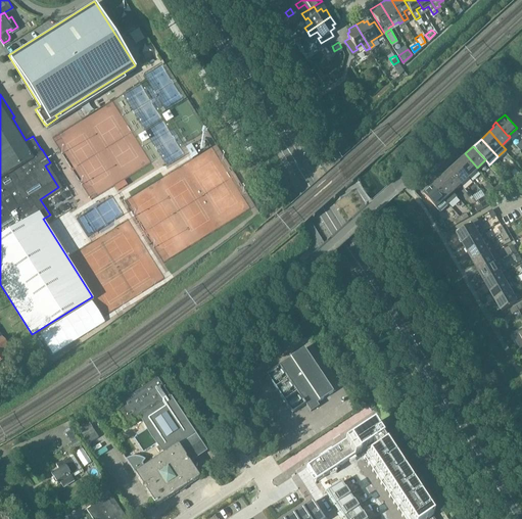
[(477,168),(465,153),(457,161),(469,175),(477,168)]
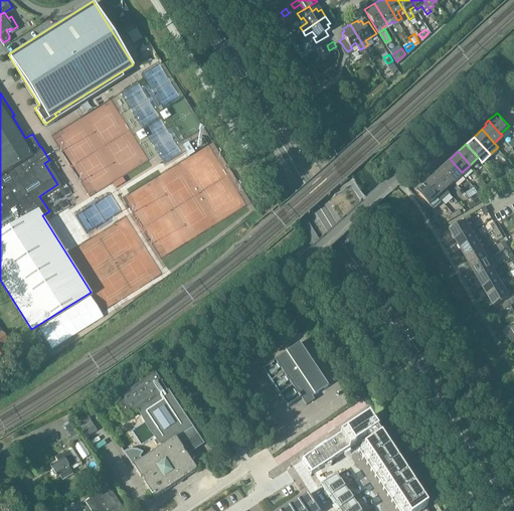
[(462,172),(450,159),(442,166),(454,179),(462,172)]
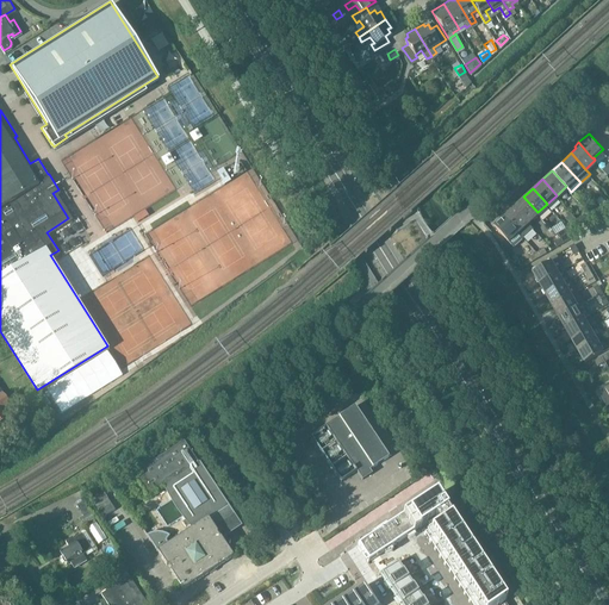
[(538,212),(523,197),(514,205),(528,222),(538,212)]
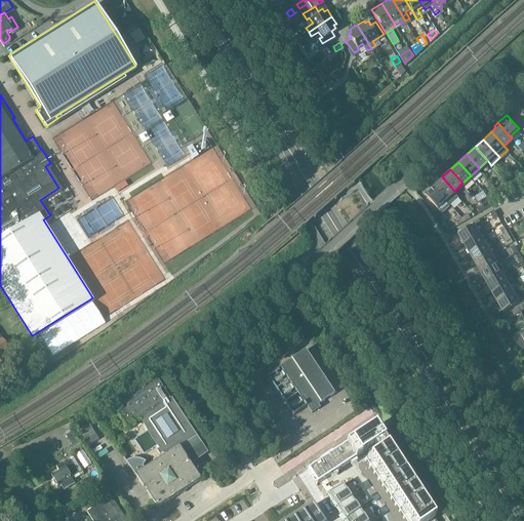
[(434,185),(450,202),(458,195),(454,191),(442,176),(434,185)]
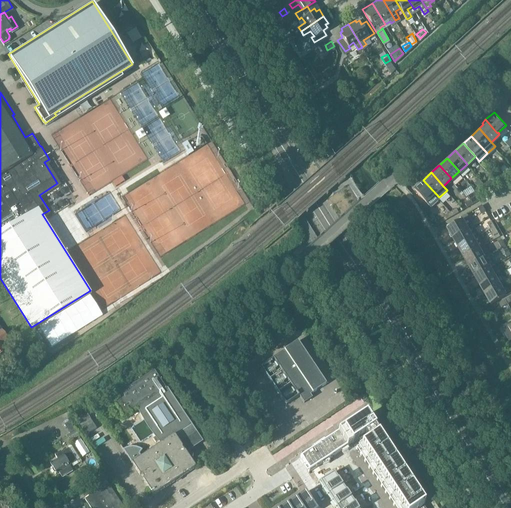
[(414,187),(426,200),(430,205),(439,197),(423,180),(414,187)]
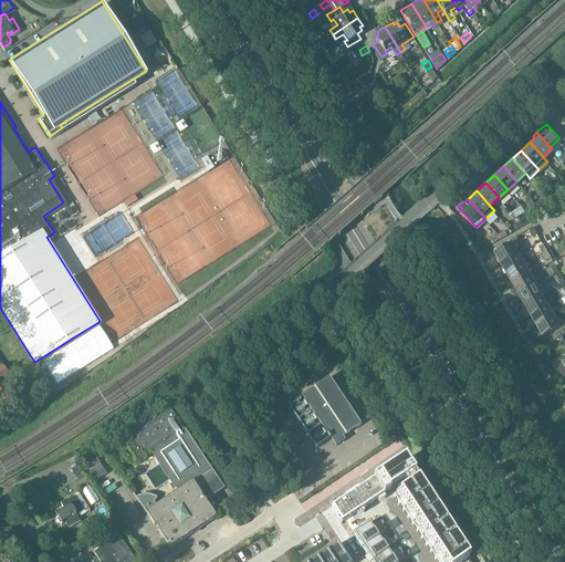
[(521,218),(523,222),(530,219),(524,209),(514,215),(519,219),(521,218)]
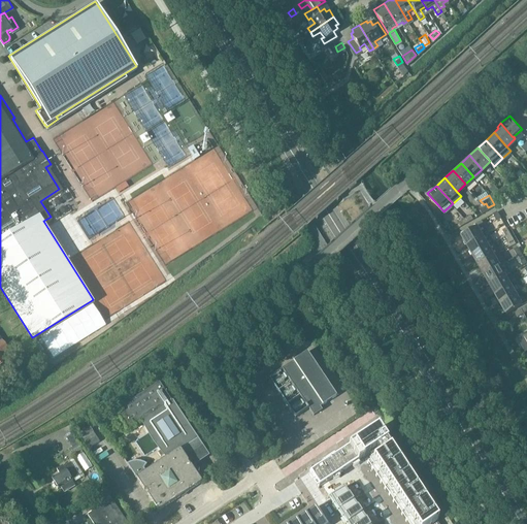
[(466,242),(489,230),(483,219),(480,219),(474,222),(475,224),(469,227),(461,232),(460,233),(466,242)]
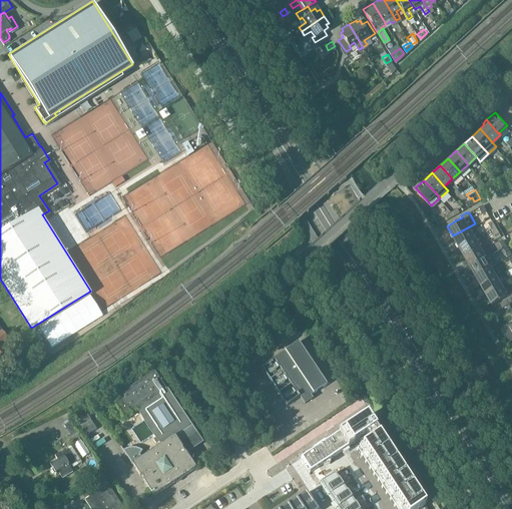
[(461,215),(447,223),(448,225),(456,220),(462,217),(461,215)]
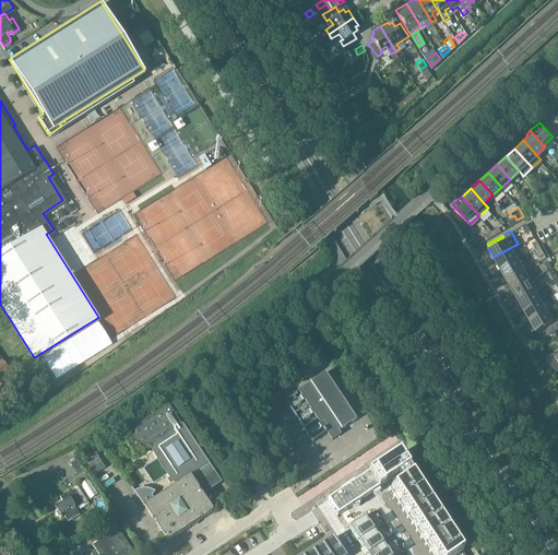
[(500,268),(523,255),(518,244),(494,257),(500,268)]
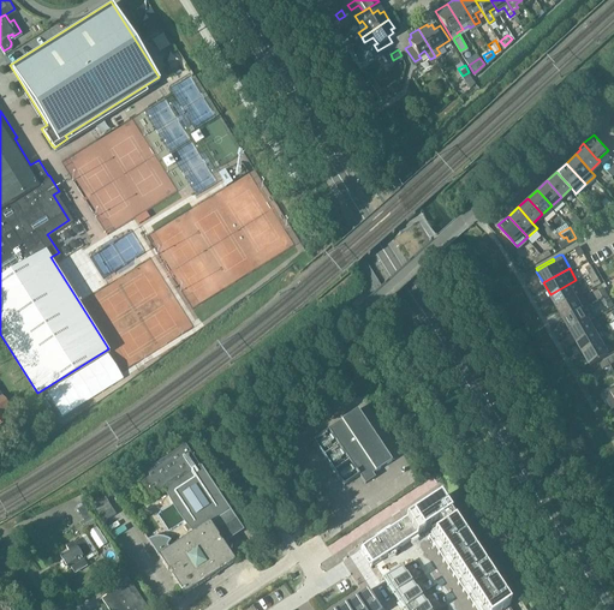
[(556,305),(582,291),(576,280),(550,294),(556,305)]
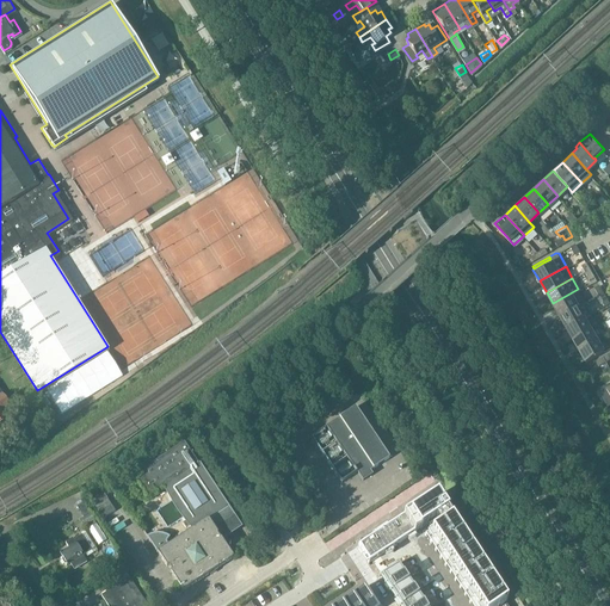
[(559,315),(585,300),(578,289),(553,303),(559,315)]
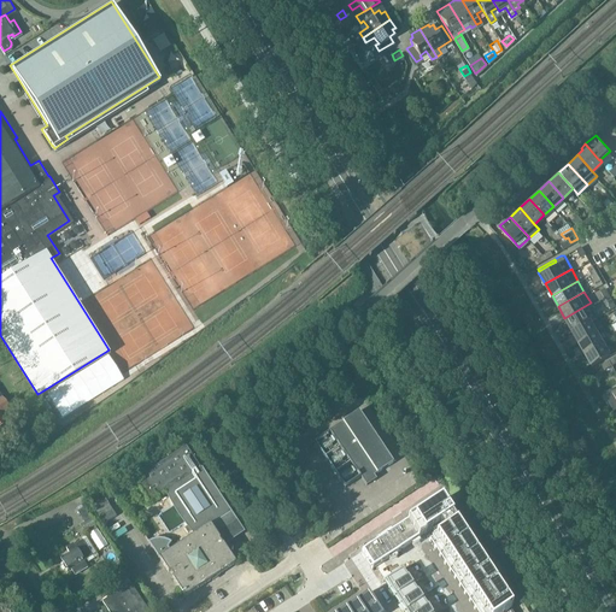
[(572,329),(590,318),(597,315),(591,302),(564,318),(572,329)]
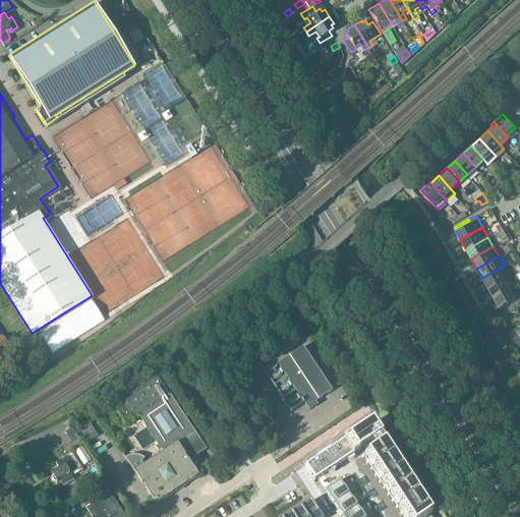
[(498,269),(482,278),(487,287),(504,278),(498,269)]
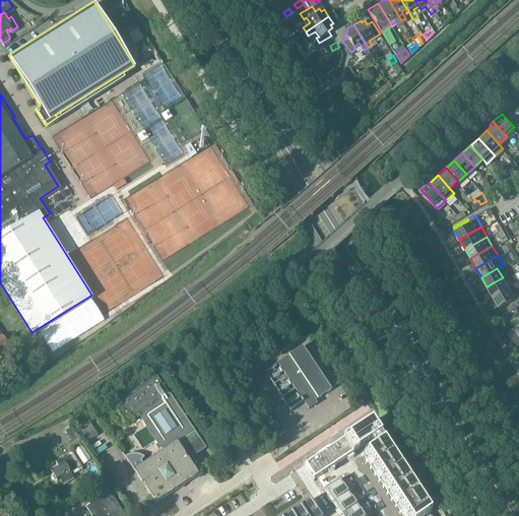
[(493,297),(508,287),(503,277),(487,286),(493,297)]
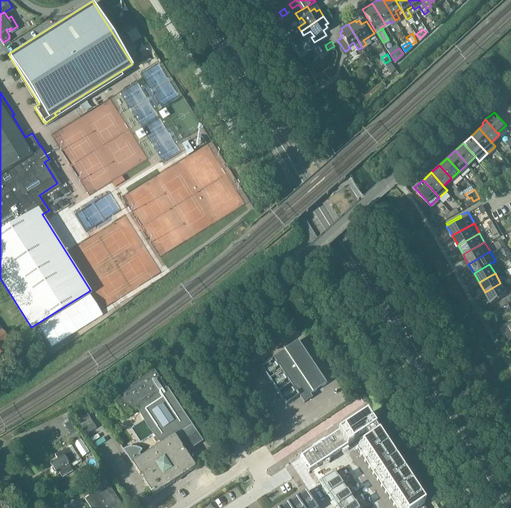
[(485,292),(490,302),(506,293),(500,283),(485,292)]
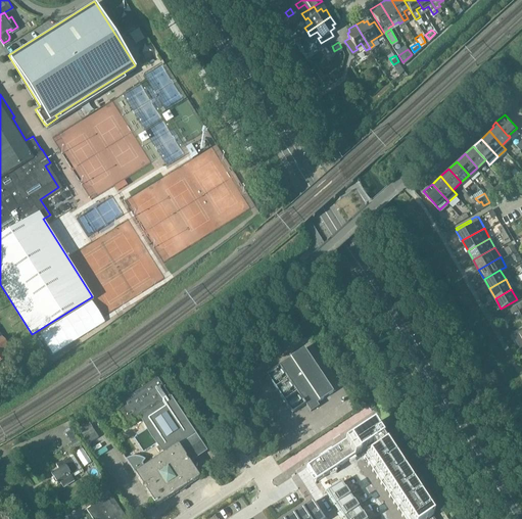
[(91,297),(37,331),(50,351),(104,318),(91,297)]
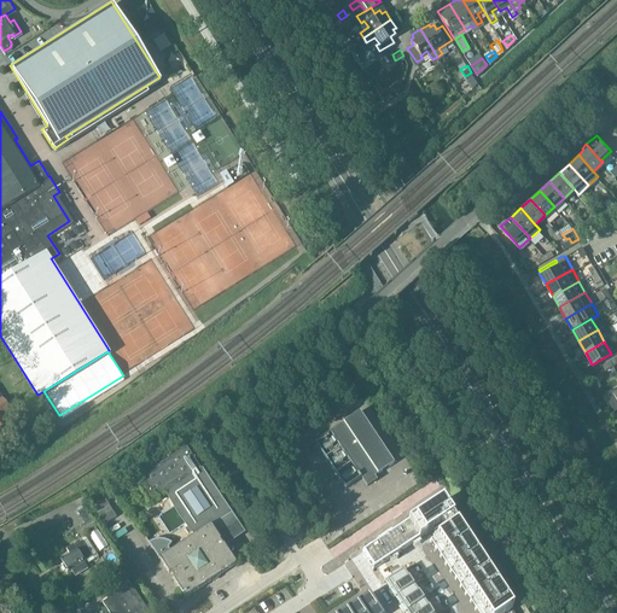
[(616,406),(616,384),(604,391),(613,408),(616,406)]
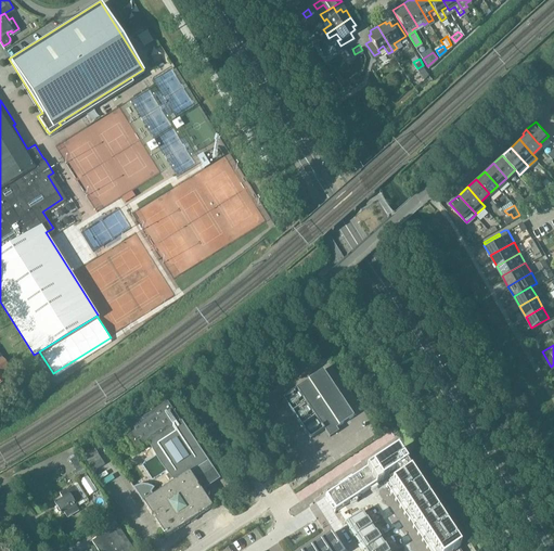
[(281,394),(308,436),(323,426),(329,434),(337,427),(336,426),(338,424),(337,422),(352,412),(321,367),(307,376),(306,375),(304,376),(305,379),(281,394)]
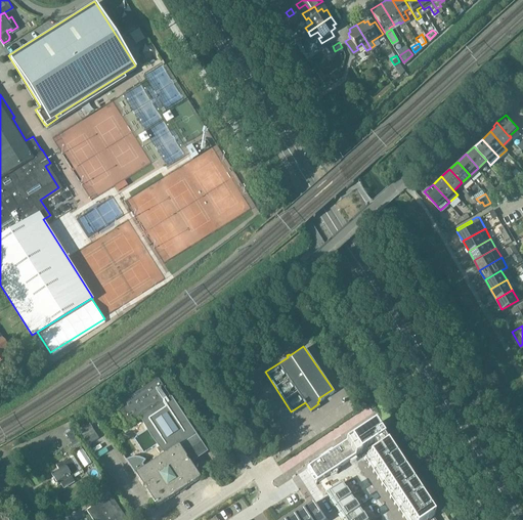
[(157,376),(114,404),(126,424),(140,415),(160,443),(156,446),(159,450),(163,447),(165,450),(143,466),(141,462),(142,460),(141,459),(140,458),(138,458),(137,458),(135,457),(134,457),(132,457),(131,458),(130,458),(128,459),(127,460),(126,460),(134,472),(145,488),(157,505),(179,489),(186,484),(200,475),(189,460),(206,448),(200,440),(194,432),(169,395),(157,376)]
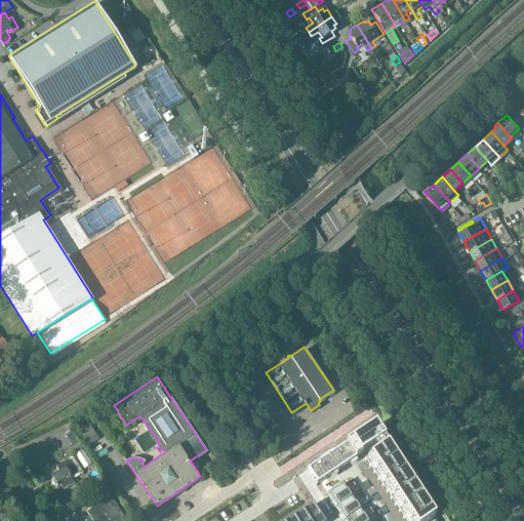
[(326,454),(307,467),(311,474),(316,481),(317,480),(366,448),(369,453),(364,456),(405,520),(422,520),(435,514),(374,423),(366,428),(326,454)]
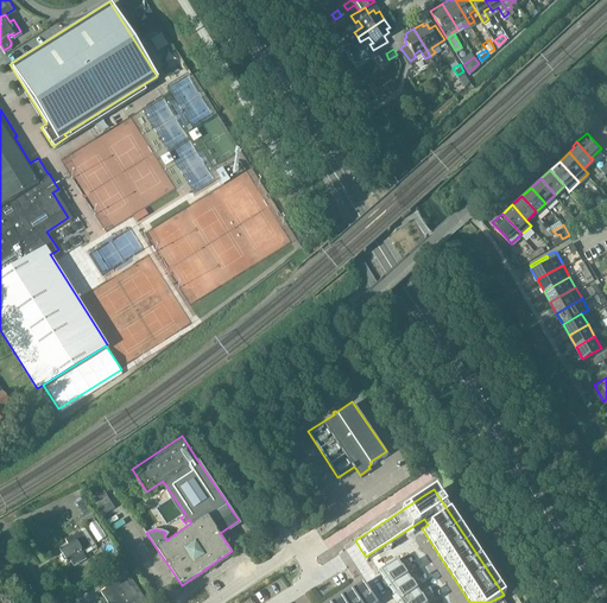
[(88,507),(78,513),(83,520),(93,514),(88,507)]
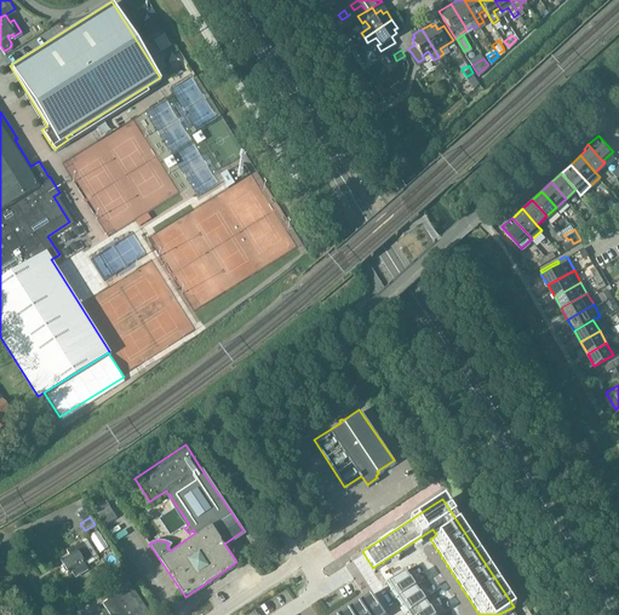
[(67,570),(70,569),(73,574),(86,565),(82,561),(85,559),(84,557),(81,558),(80,555),(89,550),(82,540),(74,545),(73,542),(66,547),(69,552),(59,558),(63,563),(62,565),(64,569),(67,570)]
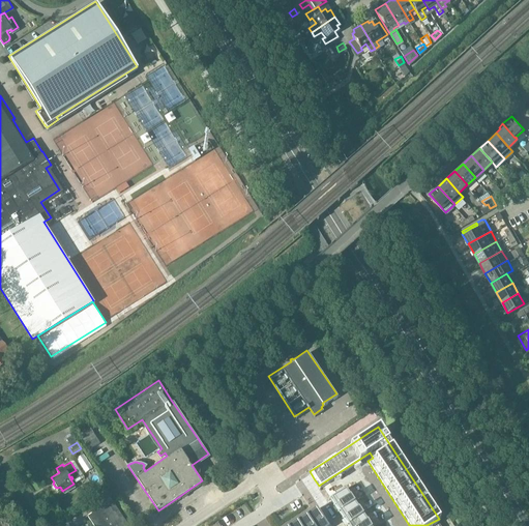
[(345,486),(330,495),(334,502),(332,503),(332,504),(336,509),(336,510),(339,509),(339,508),(354,499),(345,486)]
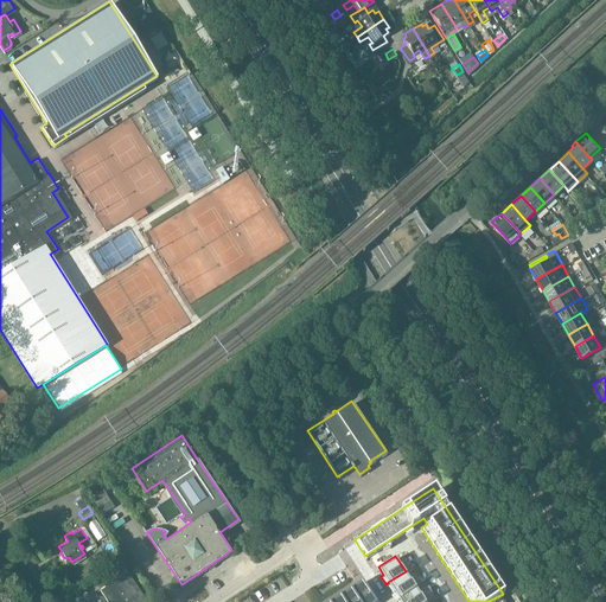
[(108,601),(148,601),(127,571),(100,589),(108,601)]
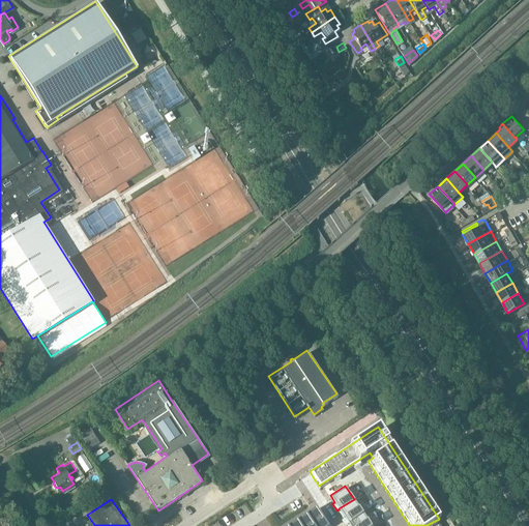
[(354,499),(339,508),(339,509),(343,515),(341,517),(342,517),(345,523),(345,524),(348,522),(347,522),(362,512),(354,499)]
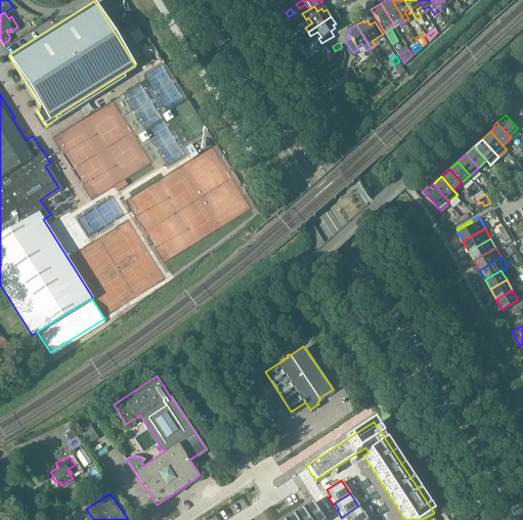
[(311,501),(302,507),(310,519),(322,519),(323,519),(311,501)]
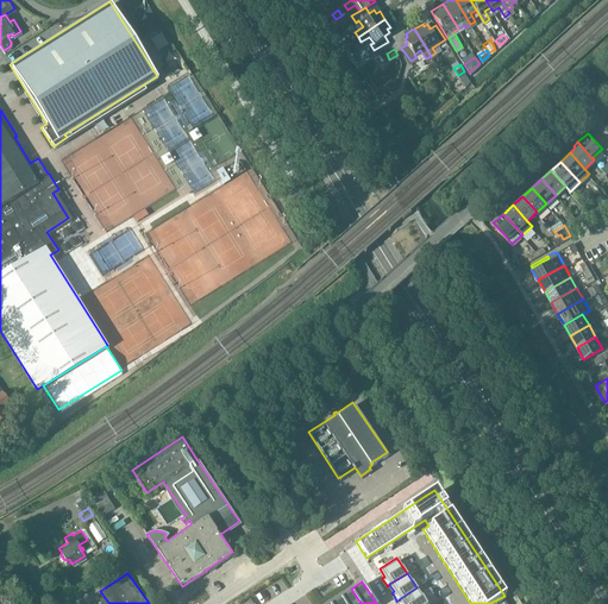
[(417,587),(399,599),(400,599),(401,603),(424,603),(426,603),(417,587)]
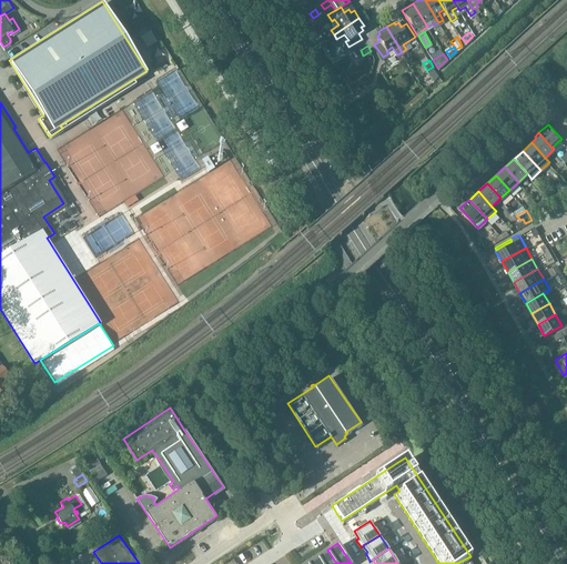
[(336,563),(327,550),(317,556),(322,563),(336,563)]
